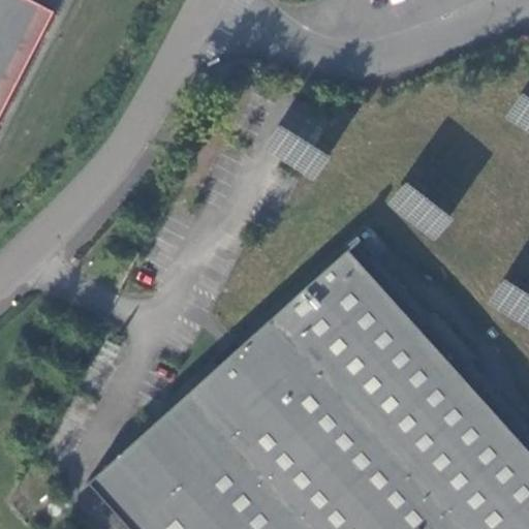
[(0,0),(0,114),(53,11),(30,0),(0,0)]
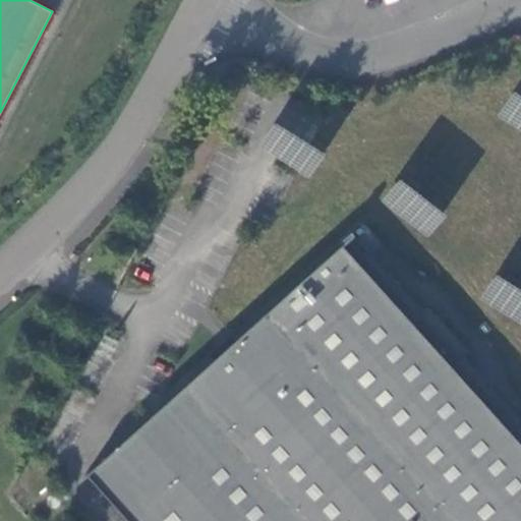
[(410,322),(421,311),(352,235),(341,245),(410,322)]
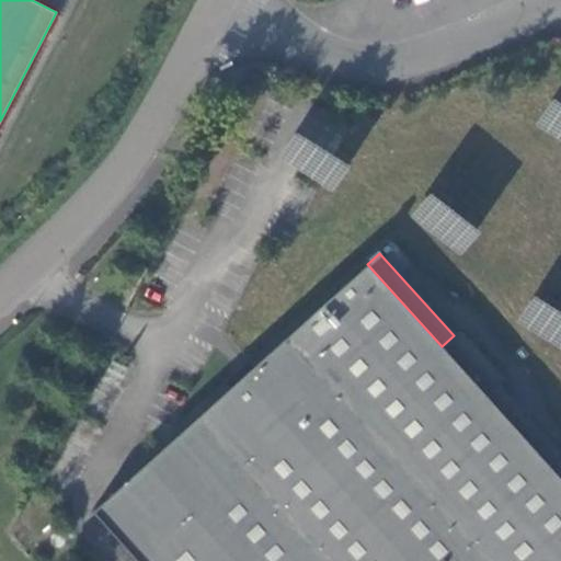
[(560,560),(560,479),(485,396),(497,385),(503,379),(459,330),(454,335),(442,346),(367,264),(160,449),(92,511),(137,560),(560,560)]
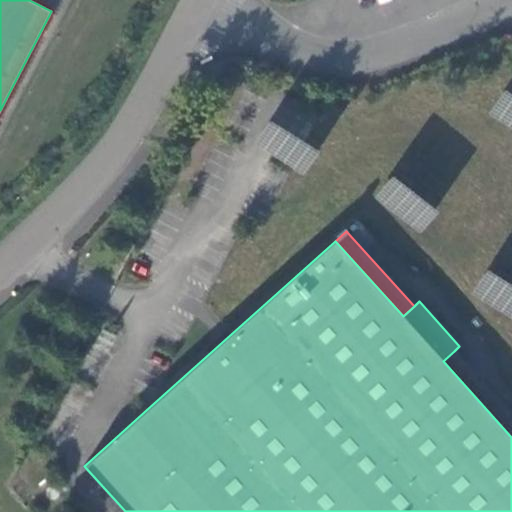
[(511,317),(511,285),(487,271),(473,294),(511,317)]
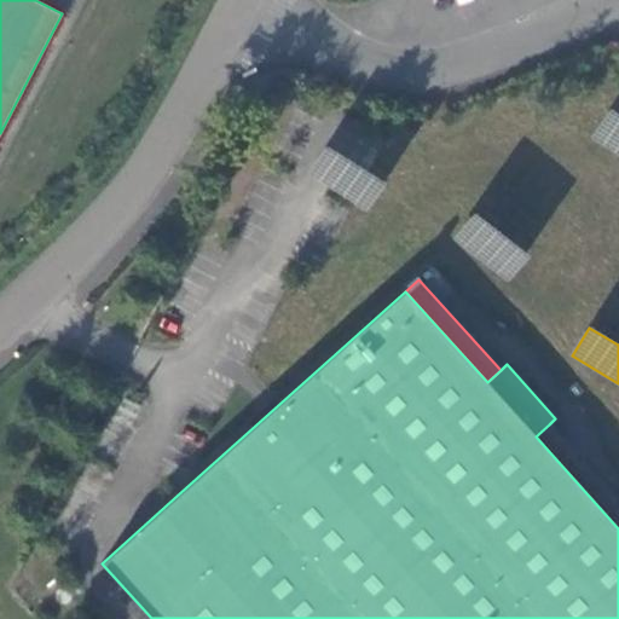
[(618,528),(618,502),(549,424),(536,437),(618,528)]
